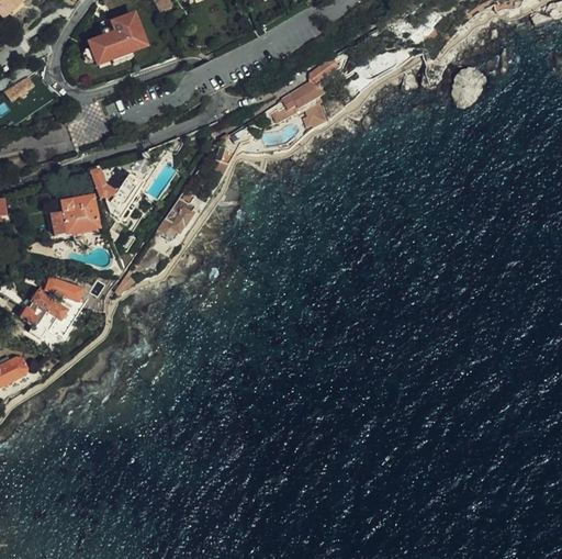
[(0,0),(1,2),(0,3),(0,10),(4,17),(23,0),(0,0)]
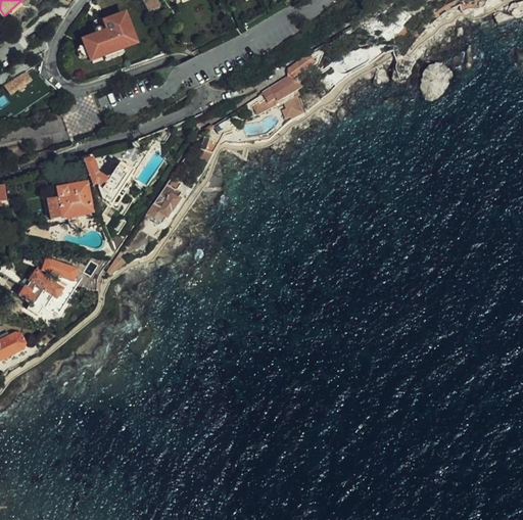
[(142,0),(148,11),(160,5),(157,0),(142,0)]
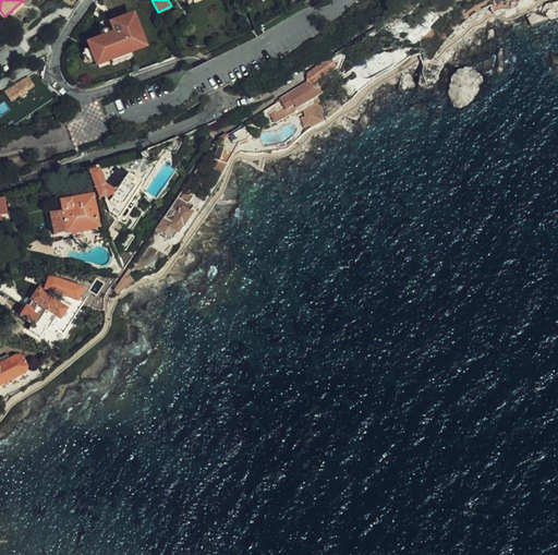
[(411,29),(411,35),(416,39),(419,39),(424,34),(428,34),(434,28),(433,24),(444,15),(436,8),(431,13),(428,12),(411,29)]
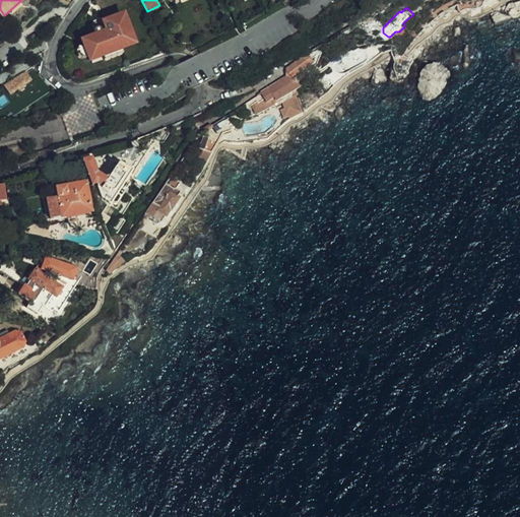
[(102,49),(103,53),(122,46),(120,41),(133,36),(124,12),(105,19),(109,28),(101,31),(99,26),(96,25),(93,26),(91,28),(92,33),(95,34),(84,39),(85,42),(79,44),(77,49),(79,53),(85,55),(89,53),(102,49)]
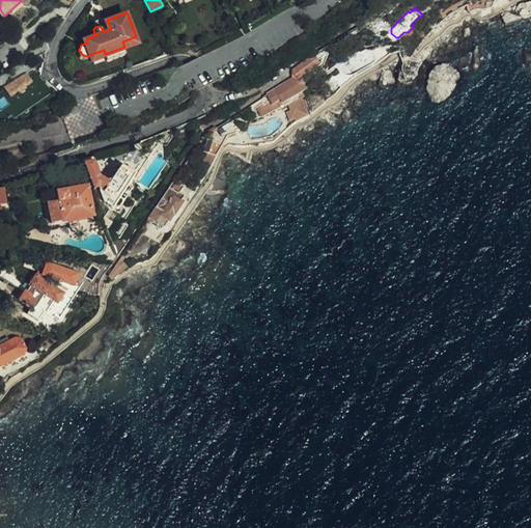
[(92,22),(95,27),(99,26),(101,27),(103,32),(111,29),(107,20),(106,17),(102,16),(94,18),(92,22)]
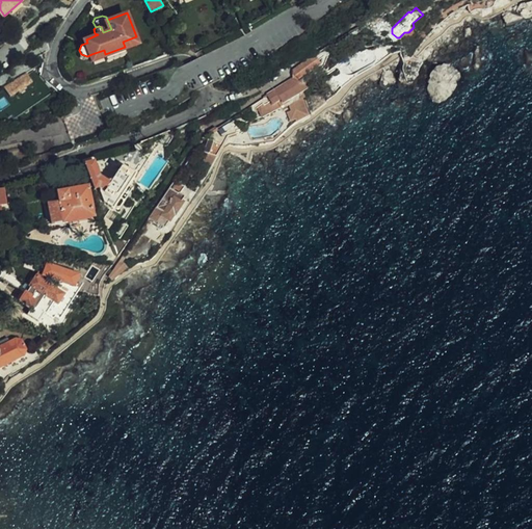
[(123,42),(125,47),(138,42),(136,36),(123,42)]
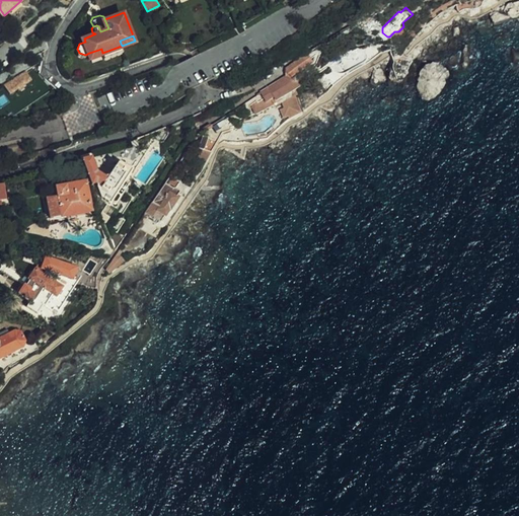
[(122,46),(102,53),(104,58),(124,50),(122,46)]
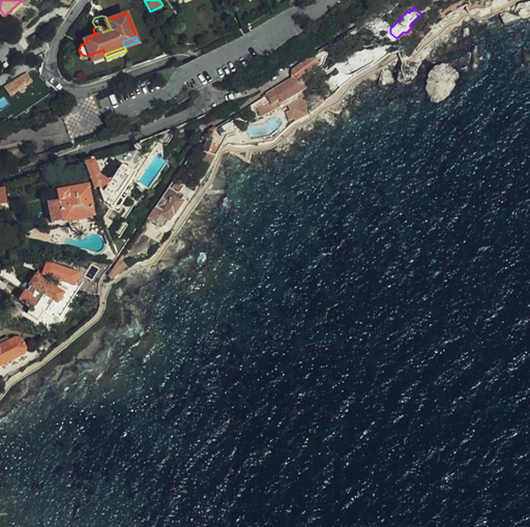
[(93,59),(105,54),(104,50),(91,54),(93,59)]
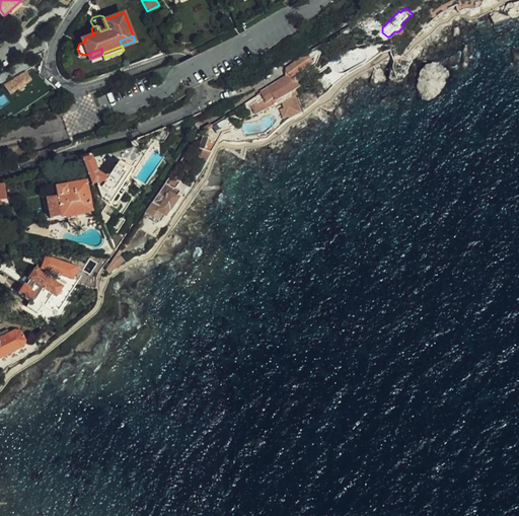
[(299,68),(301,70),(303,69),(319,63),(311,50),(308,53),(311,58),(299,68)]
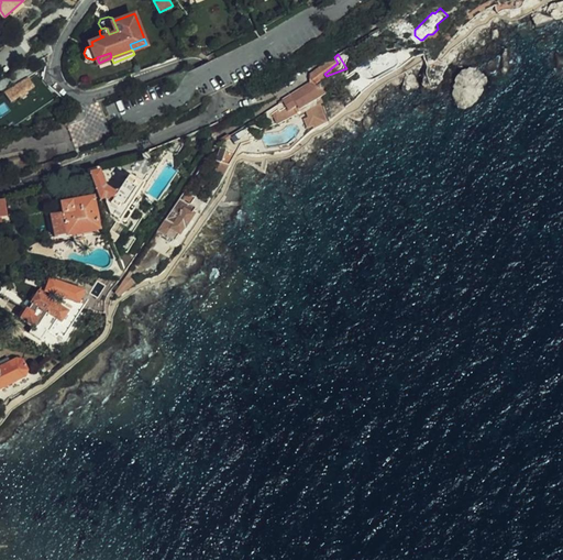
[(316,79),(327,76),(324,74),(338,63),(334,57),(327,63),(329,66),(326,68),(322,65),(315,70),(316,79)]
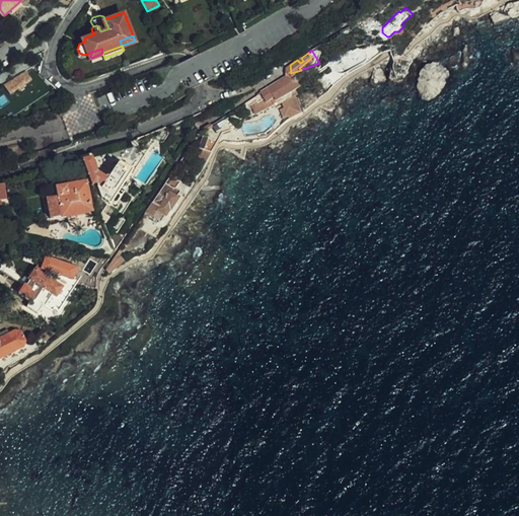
[(25,67),(4,81),(10,91),(16,87),(18,89),(27,83),(25,81),(31,77),(25,67)]
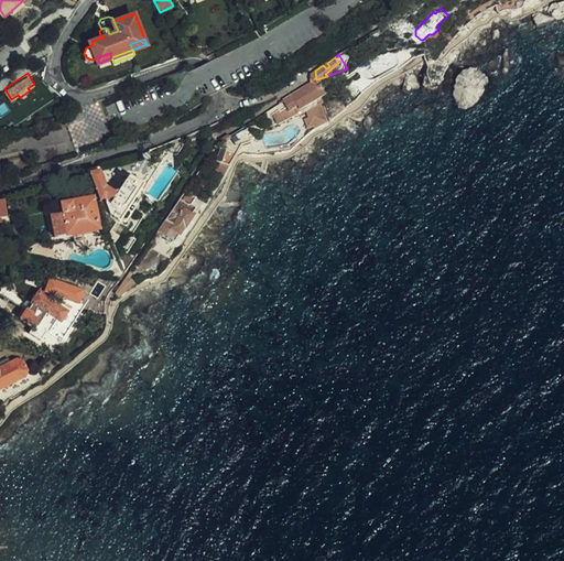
[(327,93),(315,79),(292,95),(297,105),(294,106),(297,110),(327,93)]
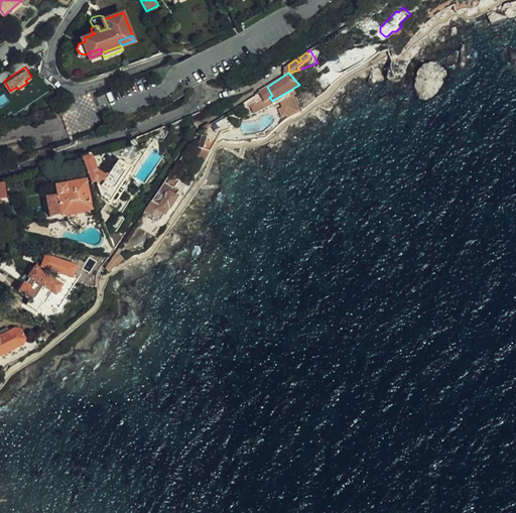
[(267,87),(260,91),(263,95),(250,103),(251,105),(253,104),(256,111),(272,101),(269,97),(272,96),(267,87)]
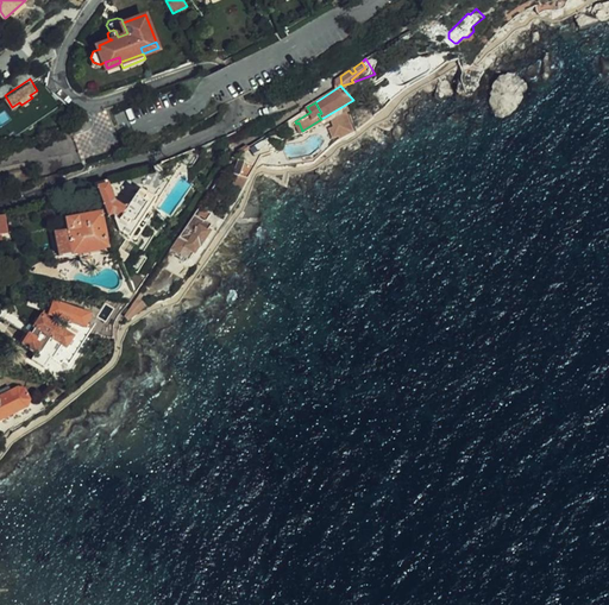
[(341,136),(355,130),(347,111),(333,115),(337,125),(332,127),(334,136),(340,133),(341,136)]
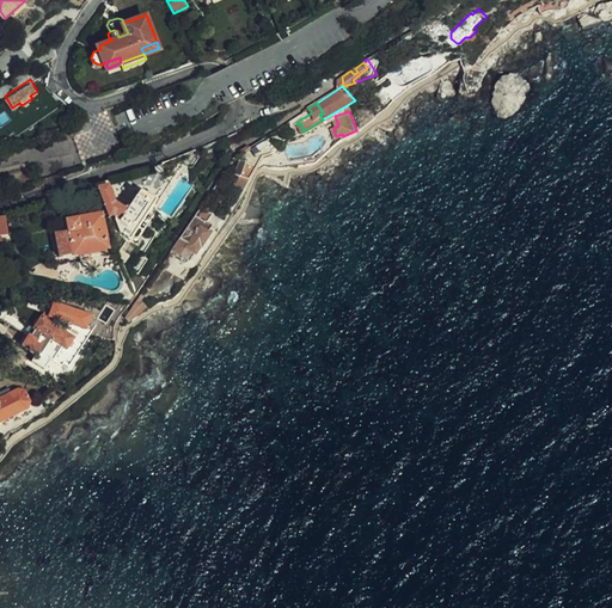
[(236,167),(251,176),(263,154),(274,149),(270,140),(240,157),(236,167)]
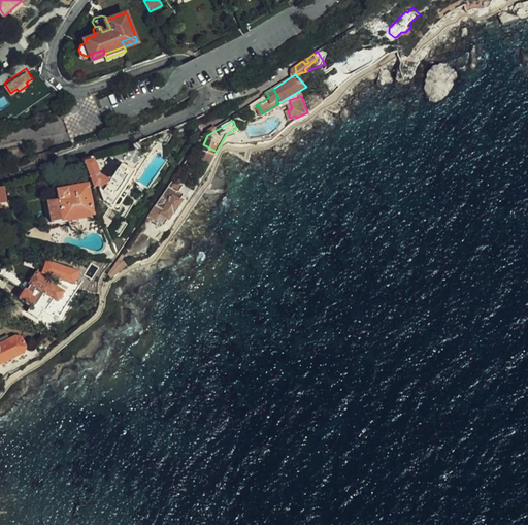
[(208,165),(217,152),(203,144),(202,149),(205,150),(199,160),(208,165)]
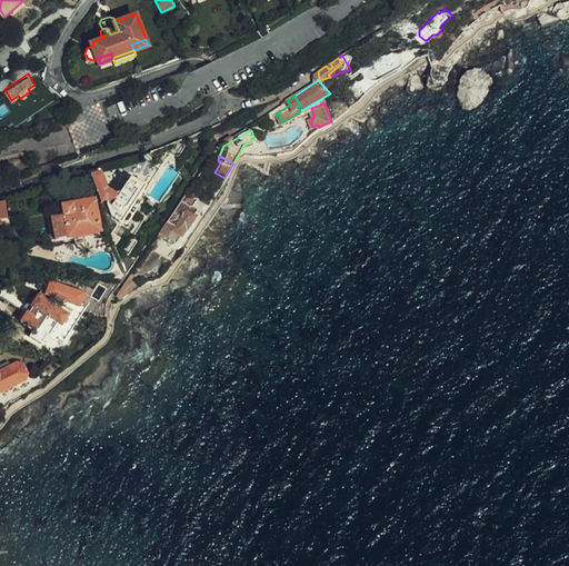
[(138,197),(147,185),(143,184),(138,180),(131,176),(119,195),(107,187),(99,166),(90,169),(102,200),(106,199),(111,216),(112,215),(122,221),(123,219),(126,220),(129,220),(132,215),(130,210),(138,197)]
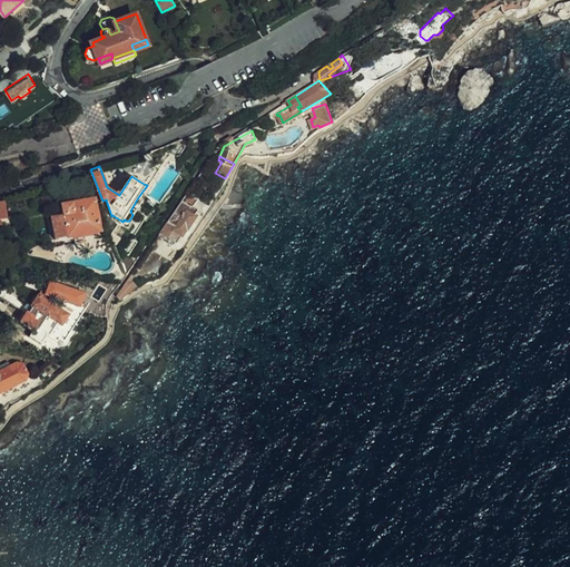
[(188,191),(159,232),(177,244),(197,215),(194,213),(197,208),(194,205),(198,198),(188,191)]
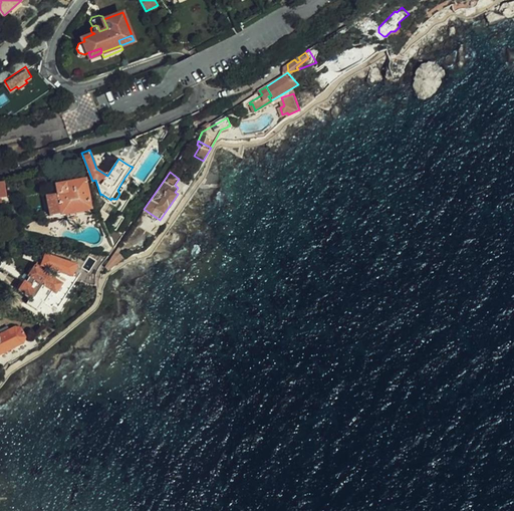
[(129,180),(124,178),(117,190),(119,194),(129,180)]
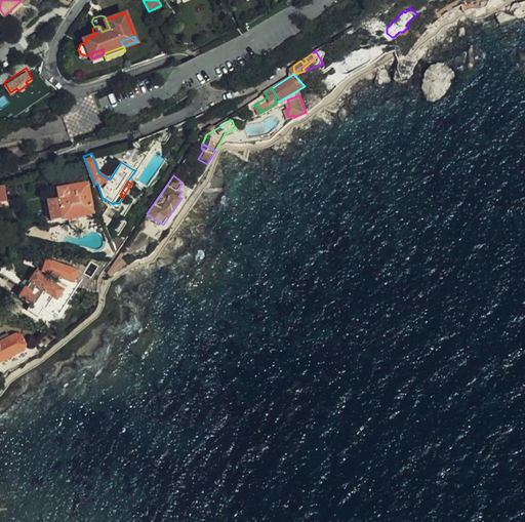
[(51,216),(52,219),(61,217),(88,212),(92,211),(87,184),(58,189),(59,198),(48,200),(51,216)]
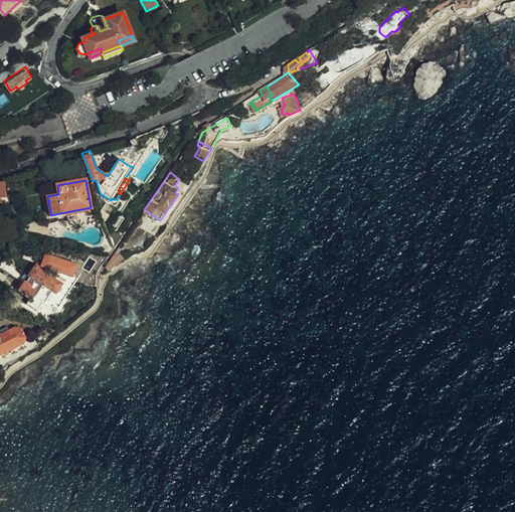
[(87,208),(59,213),(59,217),(88,212),(87,208)]
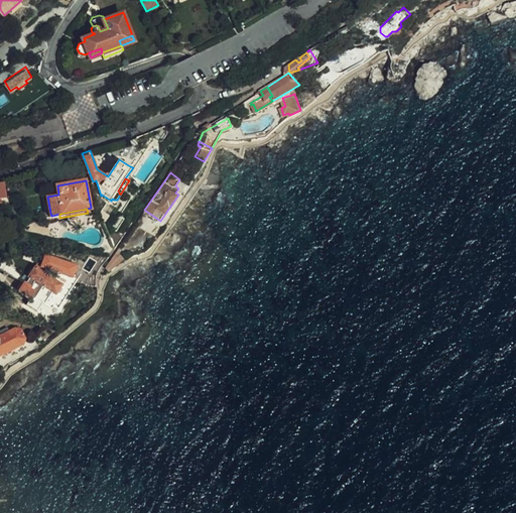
[(117,229),(125,217),(120,213),(112,226),(117,229)]
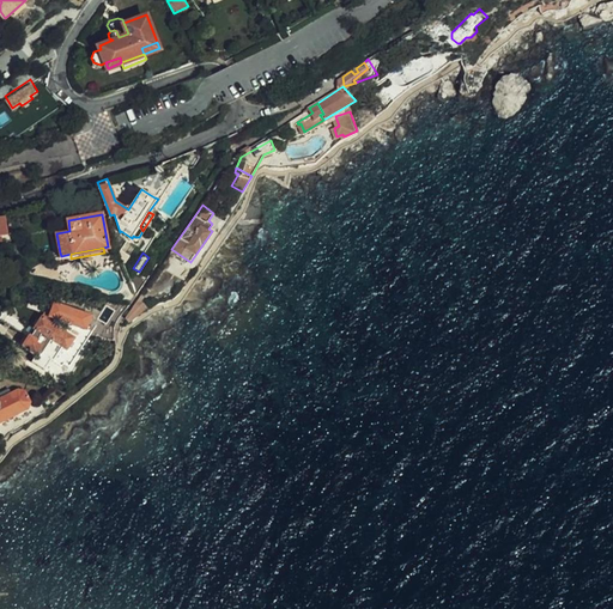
[(131,320),(147,305),(141,300),(147,292),(144,291),(127,316),(131,320)]
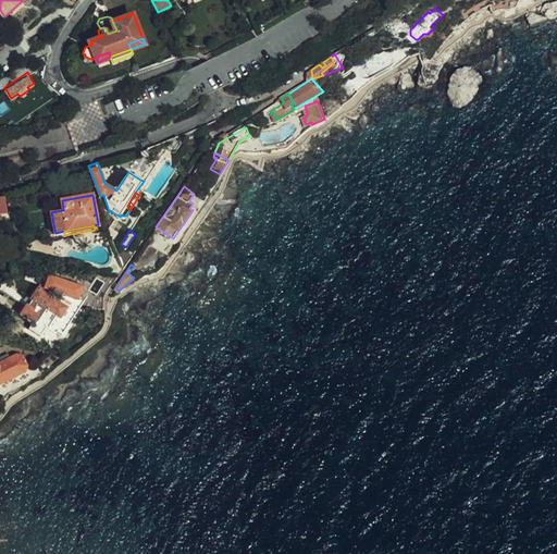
[(51,275),(45,285),(42,291),(38,287),(22,314),(34,322),(31,328),(40,334),(45,328),(50,331),(52,328),(56,329),(59,329),(60,328),(72,309),(56,298),(60,292),(81,298),(85,285),(51,275)]
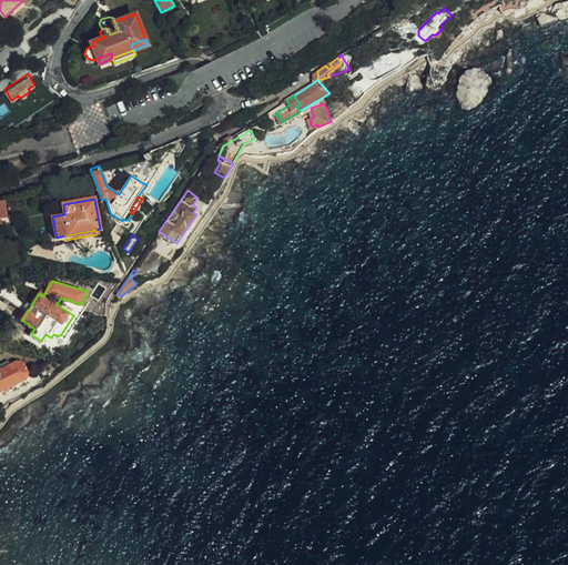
[(0,391),(28,376),(29,372),(23,362),(19,360),(10,364),(9,362),(0,366),(0,391)]
